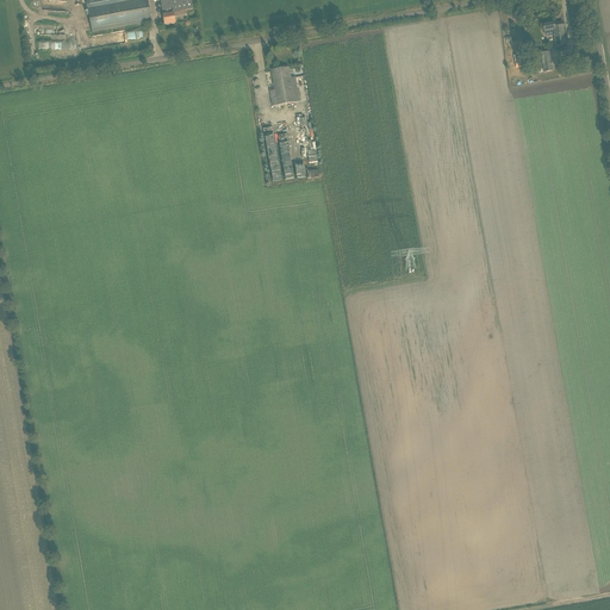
[(151,22),(148,0),(138,0),(88,10),(93,32),(151,22)]
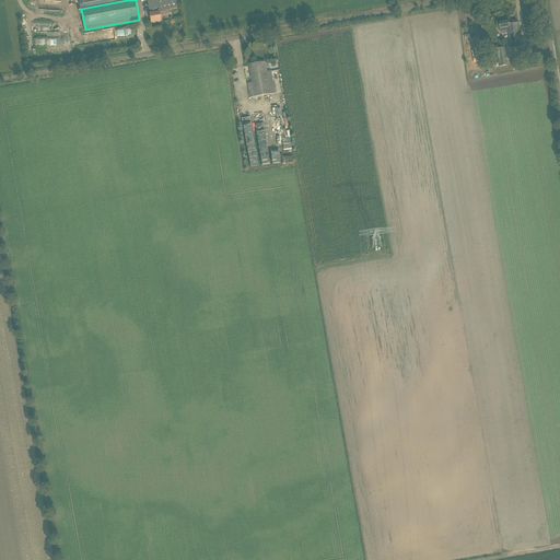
[(151,23),(161,22),(160,12),(177,9),(175,0),(147,0),(150,14),(151,23)]
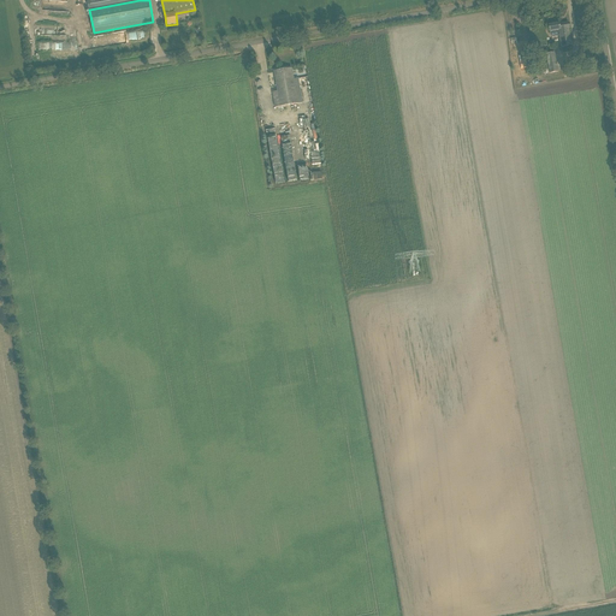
[(550,33),(551,36),(552,37),(560,36),(562,47),(572,46),(569,29),(568,23),(560,24),(549,25),(550,33)]
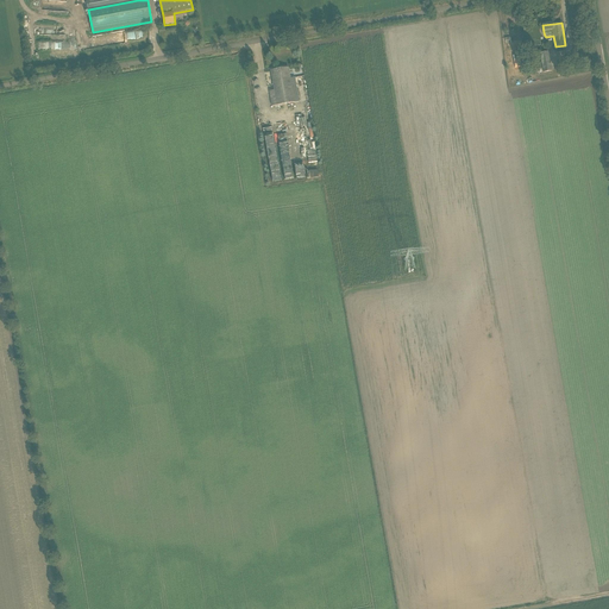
[(289,68),(271,70),(275,90),(269,92),(272,107),(299,102),(295,77),(290,79),(289,68)]
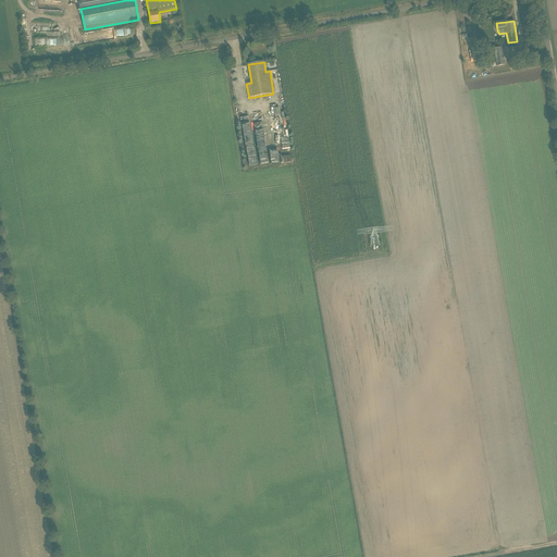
[(240,124),(247,166),(256,165),(249,123),(240,124)]
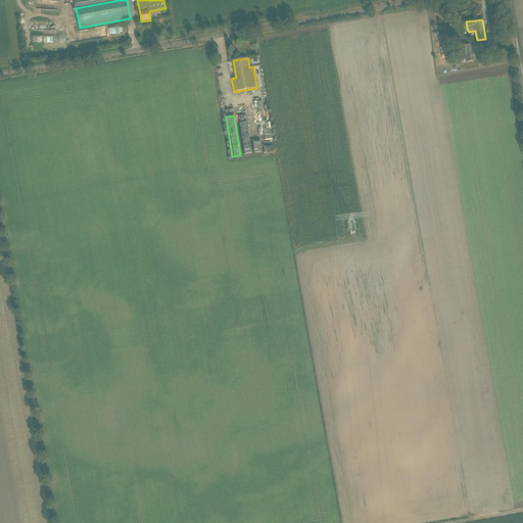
[(244,155),(251,154),(245,115),(238,115),(244,155)]
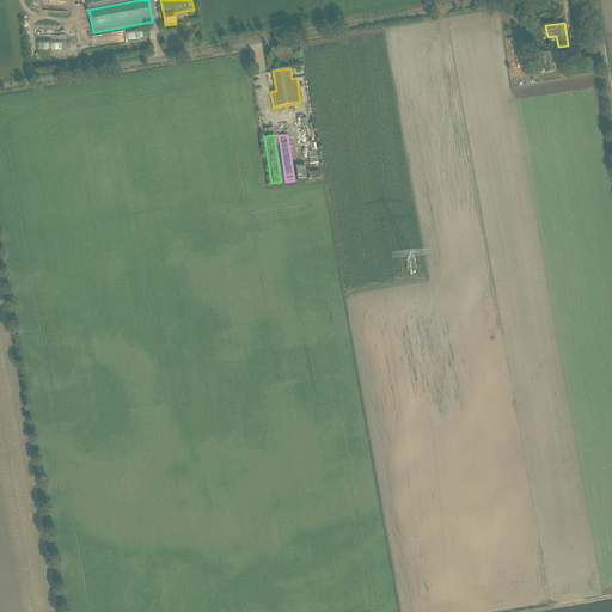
[(297,181),(305,179),(300,140),(291,141),(293,154),(294,161),(297,181)]
